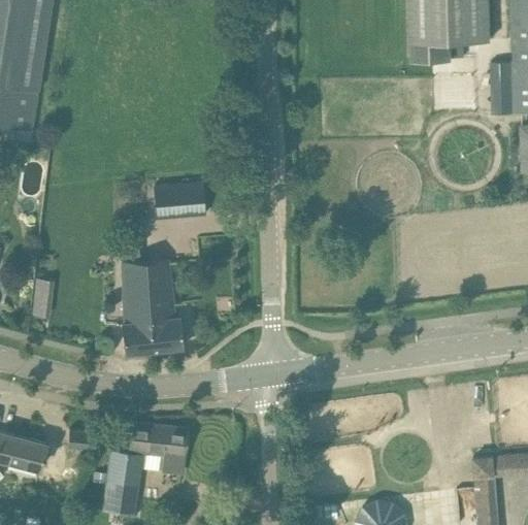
[(0,137),(0,138),(31,143),(38,96),(47,98),(50,84),(39,83),(52,0),(0,0),(0,126),(2,127),(0,137)]
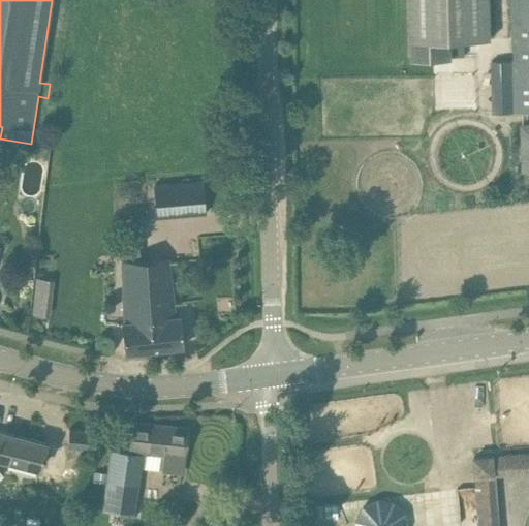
[(408,0),(410,62),(453,61),(452,43),(492,42),(490,0),(408,0)]
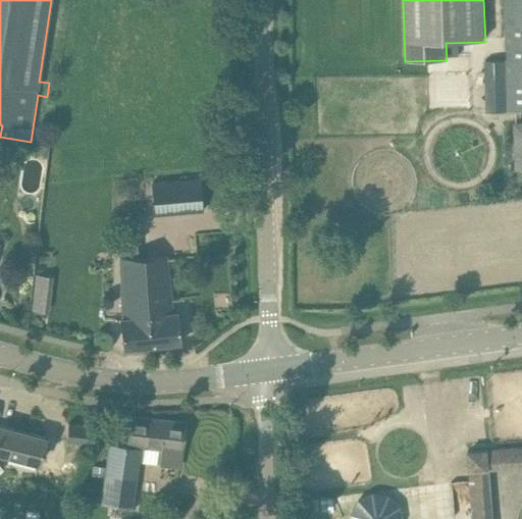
[(521,0),(505,0),(508,79),(485,80),(486,113),(521,112),(521,0)]
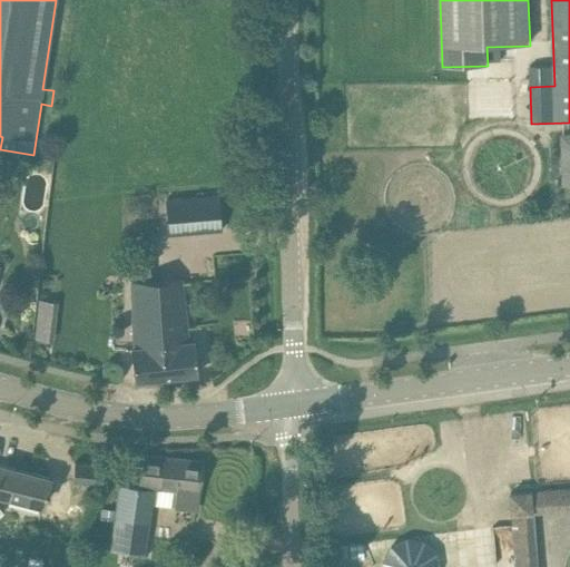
[(216,199),(166,204),(169,237),(219,233),(216,199)]
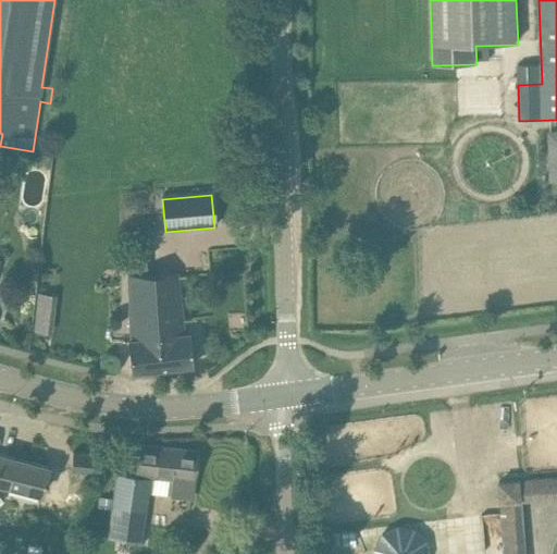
[(126,234),(126,243),(137,243),(137,234),(126,234)]
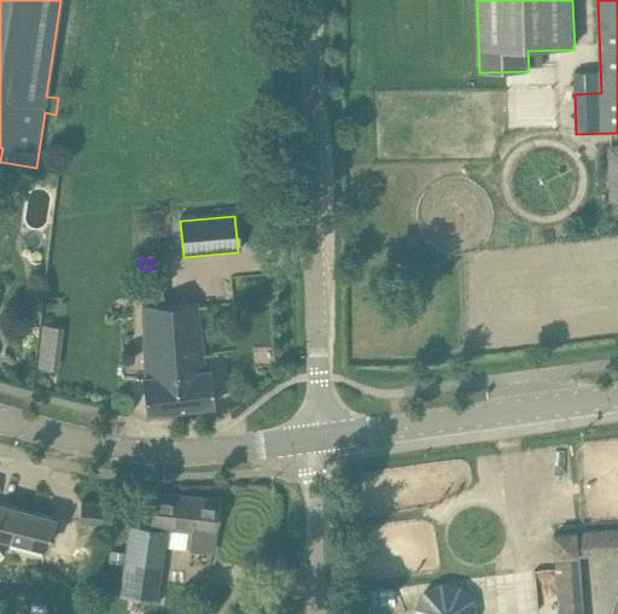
[(143,380),(143,392),(146,416),(213,408),(209,373),(203,373),(196,307),(163,310),(161,292),(143,294),(144,309),(143,309),(145,379),(143,380)]
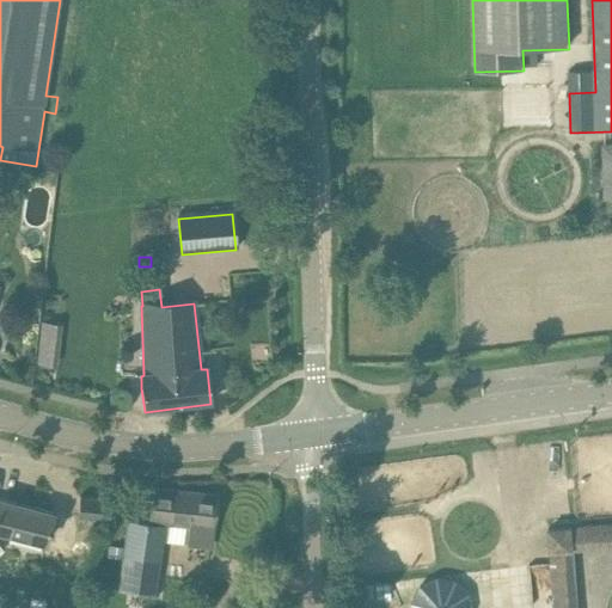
[(36,367),(51,369),(54,352),(38,350),(36,367)]
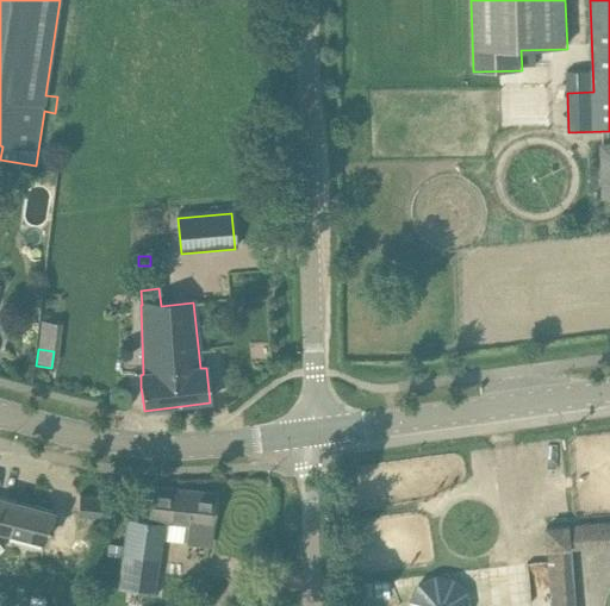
[(191,524),(188,545),(210,548),(216,497),(153,489),(149,519),(191,524)]
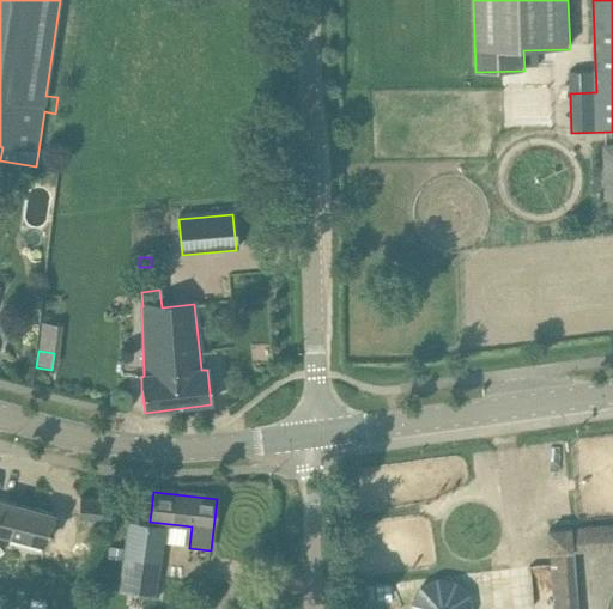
[(109,522),(111,503),(79,500),(78,518),(109,522)]
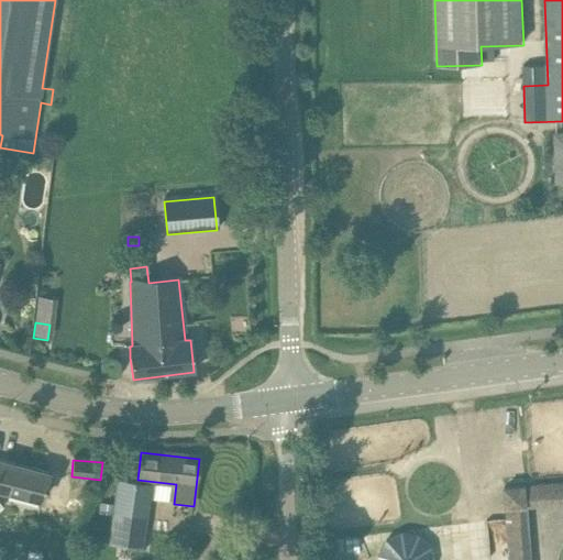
[(0,490),(42,502),(48,474),(0,462),(0,490)]
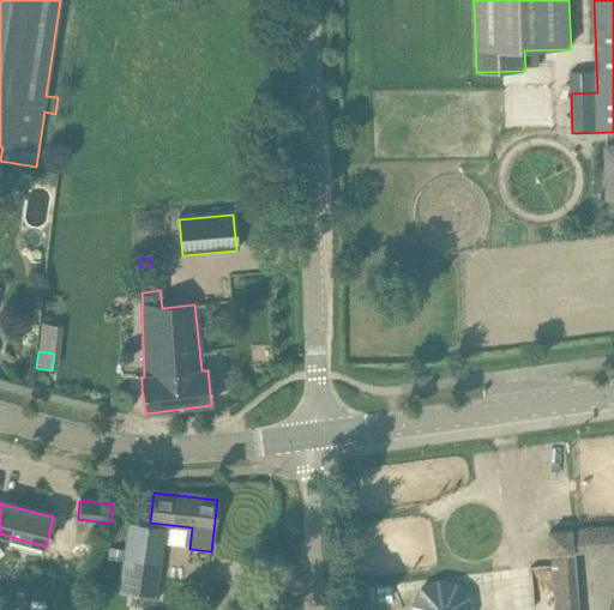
[(155,598),(164,531),(128,526),(125,551),(124,563),(119,592),(155,598)]
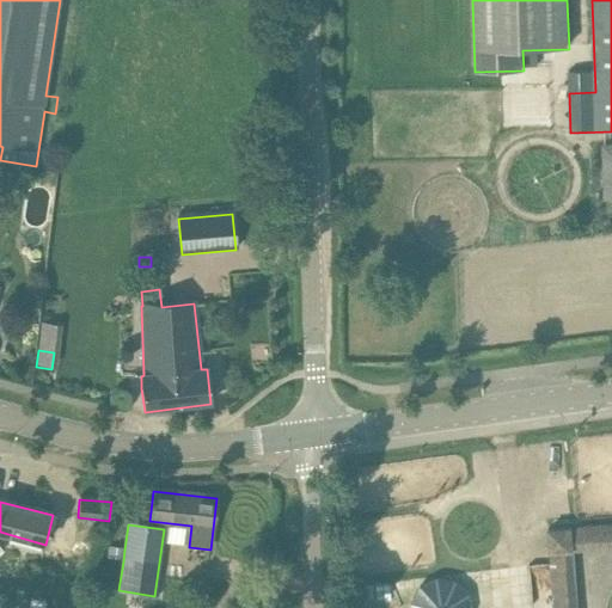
[(611,526),(549,532),(555,607),(569,607),(564,545),(611,541),(611,526)]
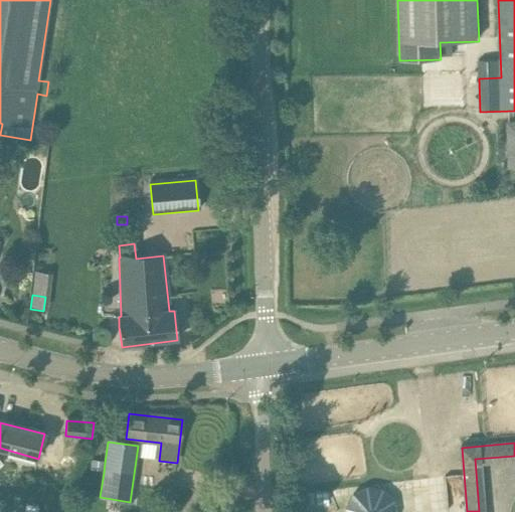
[(93,462),(91,471),(104,473),(105,463),(93,462)]
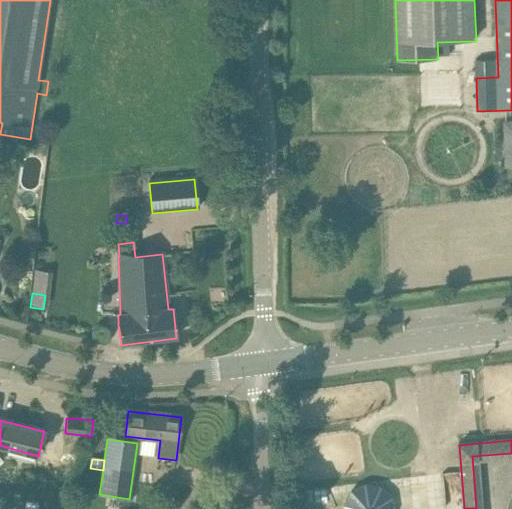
[(413,481),(292,495),(294,508),(390,508),(389,501),(415,498),(413,481)]
